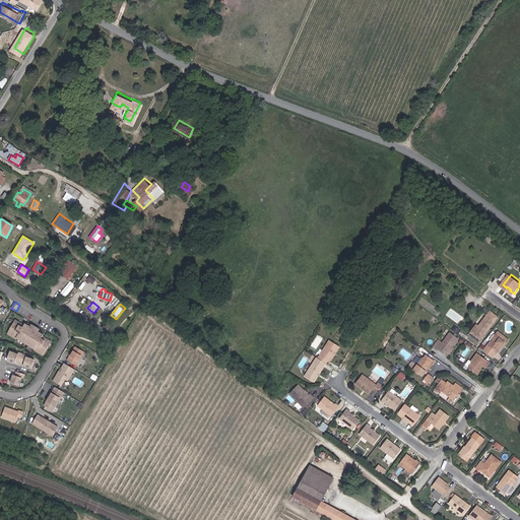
[(492,312),(480,327),(478,325),(472,333),(474,334),(482,340),(500,318),(492,312)]
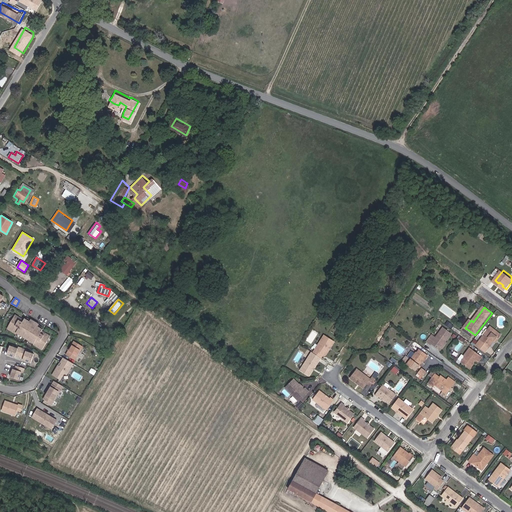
[(24,319),(15,314),(6,328),(15,334),(16,333),(33,343),(32,345),(42,350),(51,335),(42,330),(42,329),(38,326),(39,324),(30,319),(29,321),(24,318),(24,319)]
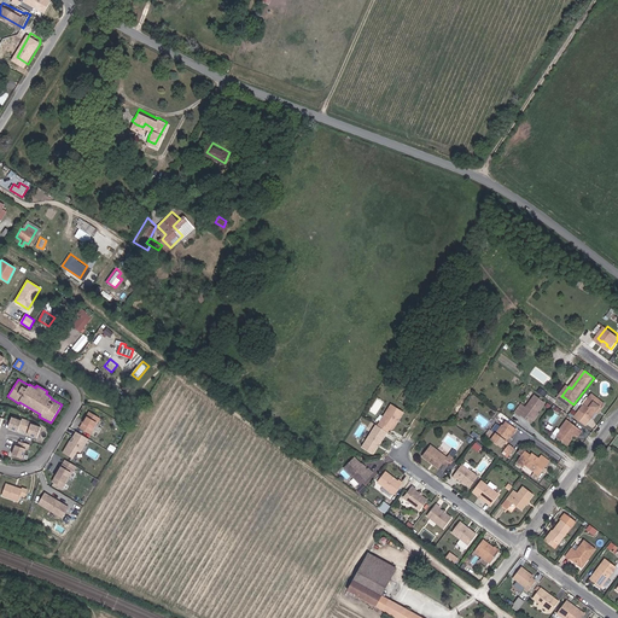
[(523,413),(532,420),(546,401),(536,395),(528,406),(523,403),(517,410),(522,414),(523,413)]
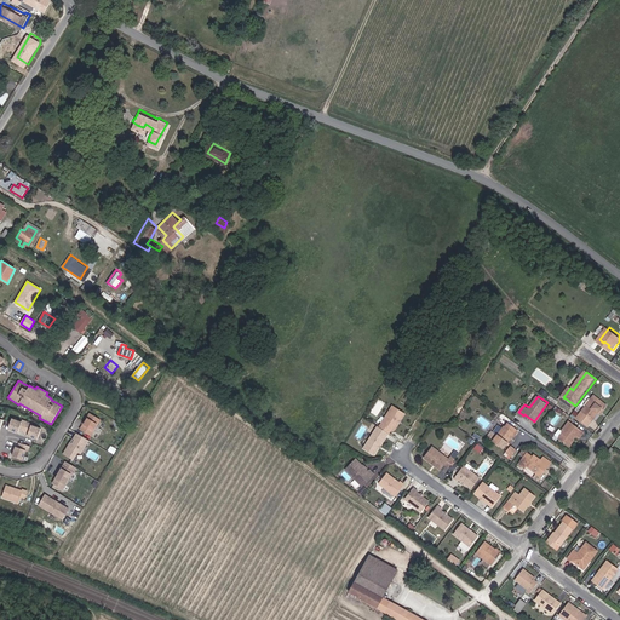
[(591,425),(601,413),(603,409),(606,412),(609,406),(596,396),(580,417),(591,425)]
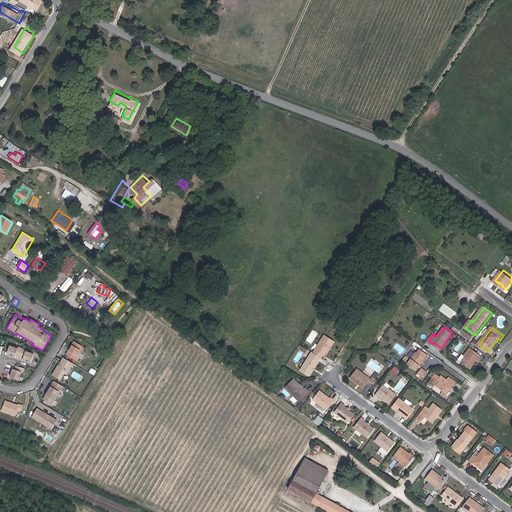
[(467,329),(465,328),(463,330),(473,338),(475,335),(467,329)]
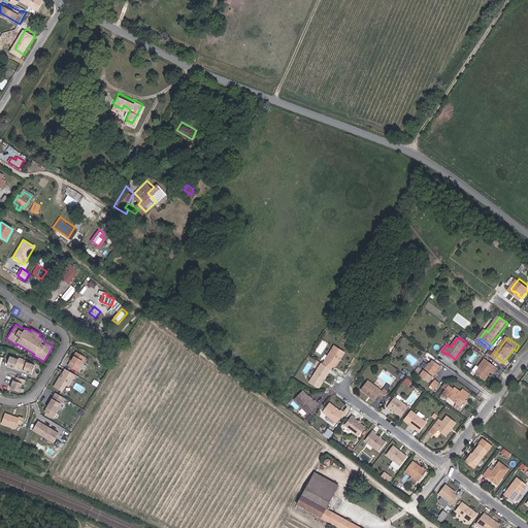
[(325,362),(333,367),(335,365),(337,366),(347,352),(336,345),(325,362)]
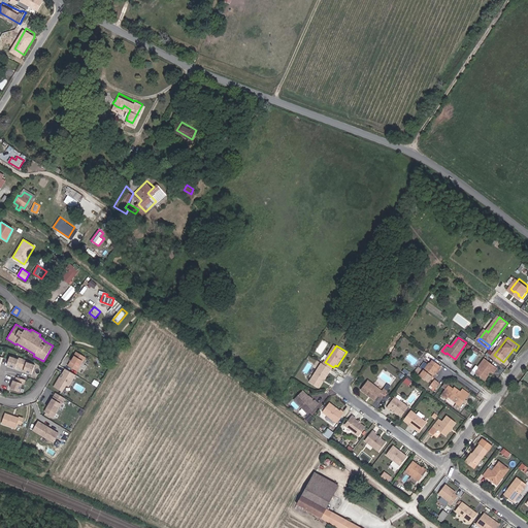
[(77,371),(86,358),(76,352),(67,365),(77,371)]
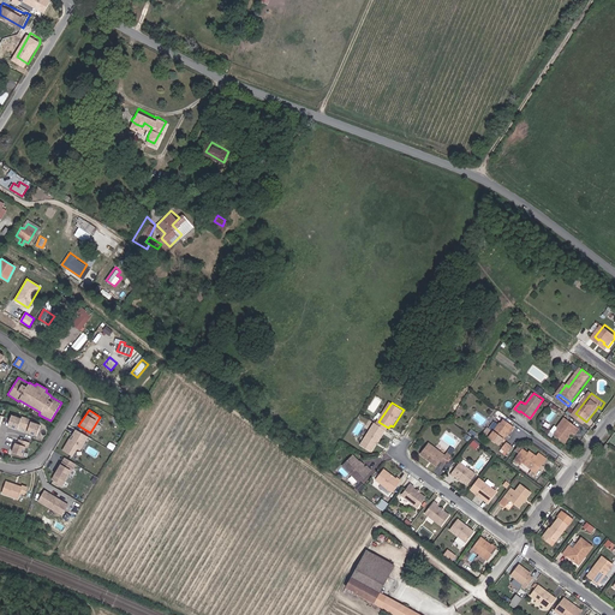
[(22,418),(11,415),(7,425),(37,436),(41,425),(30,421),(31,419),(22,416),(22,418)]
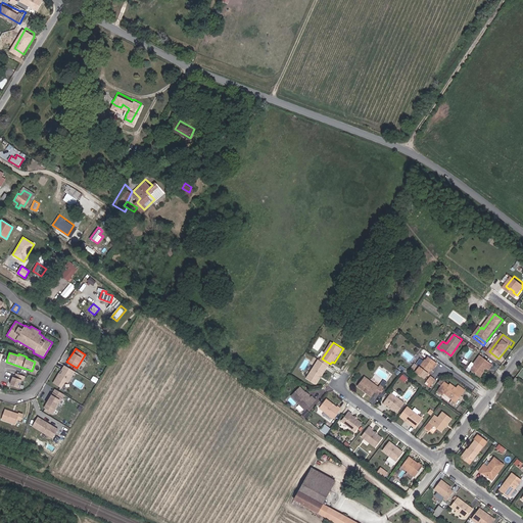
[(417,364),(414,368),(418,371),(426,378),(433,369),(434,370),(439,363),(431,355),(429,360),(427,359),(422,367),(417,364)]
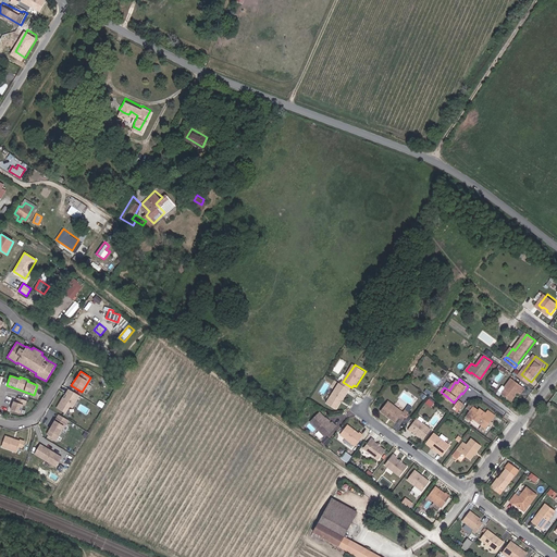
[(504,395),(512,400),(516,395),(517,393),(522,394),(527,388),(514,380),(507,388),(505,386),(500,392),(504,394),(504,395)]
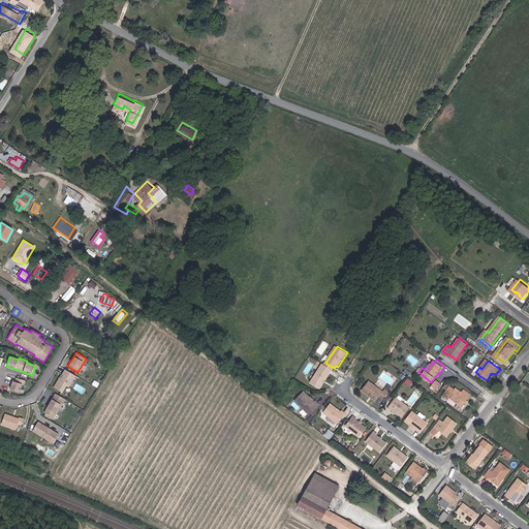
[(325,363),(324,362),(312,381),(321,387),(334,368),(325,363)]
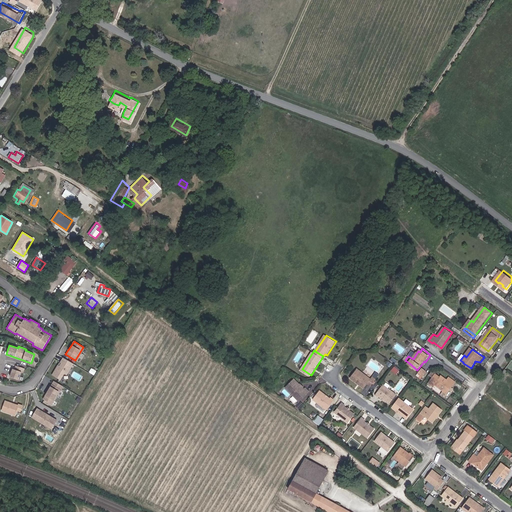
[(74,364),(63,357),(52,375),(63,382),(74,364)]
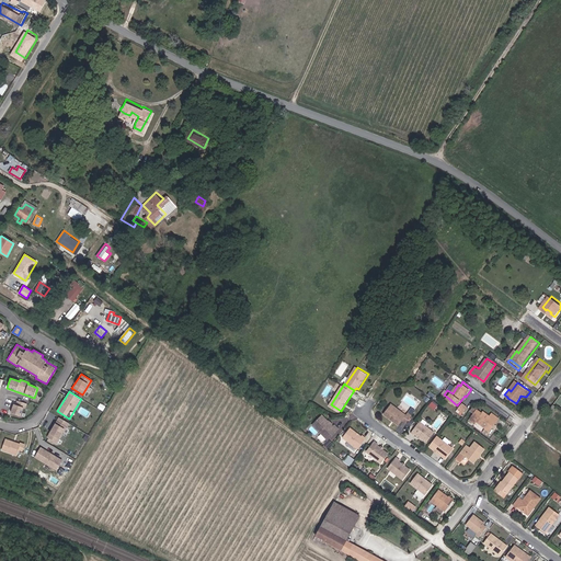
[(16,400),(15,404),(13,403),(10,413),(21,416),(23,408),(25,409),(27,403),(16,400)]
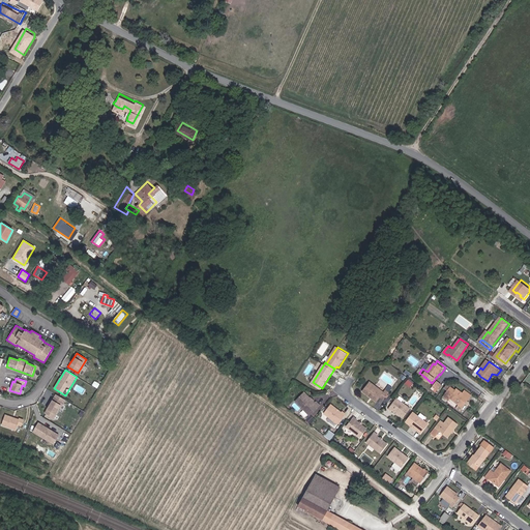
[(431,387),(436,392),(442,384),(437,380),(431,387)]
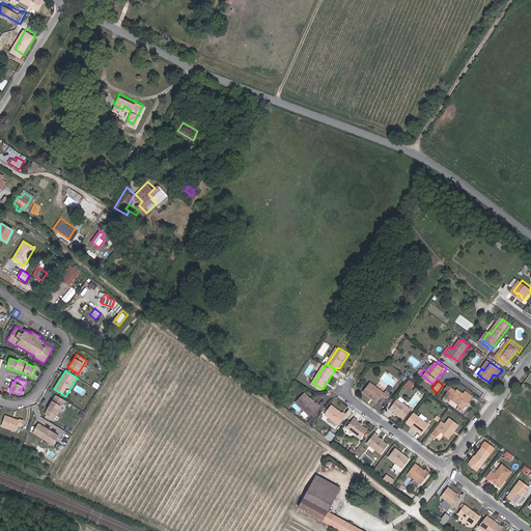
[(366,391),(380,402),(384,397),(387,400),(392,393),(389,390),(387,393),(373,382),(366,391)]
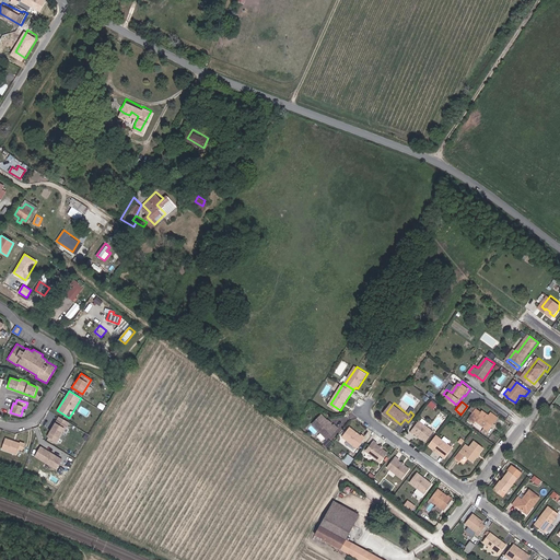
[(477,421),(486,428),(489,431),(499,418),(493,413),(490,416),(485,411),(482,415),(480,413),(480,415),(476,411),(470,419),(475,423),(477,421)]
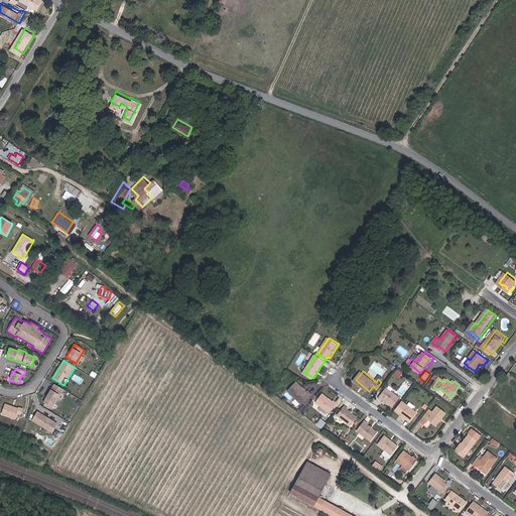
[(289,389),(304,402),(312,392),(309,389),(308,390),(297,380),(289,389)]
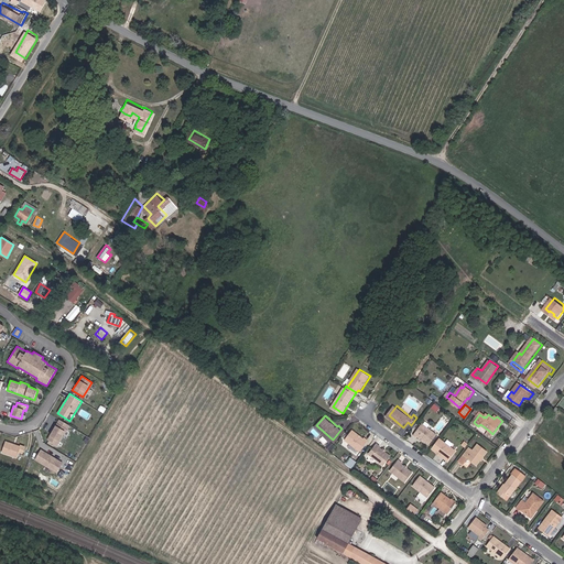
[(69,425),(58,419),(46,440),(58,446),(69,425)]
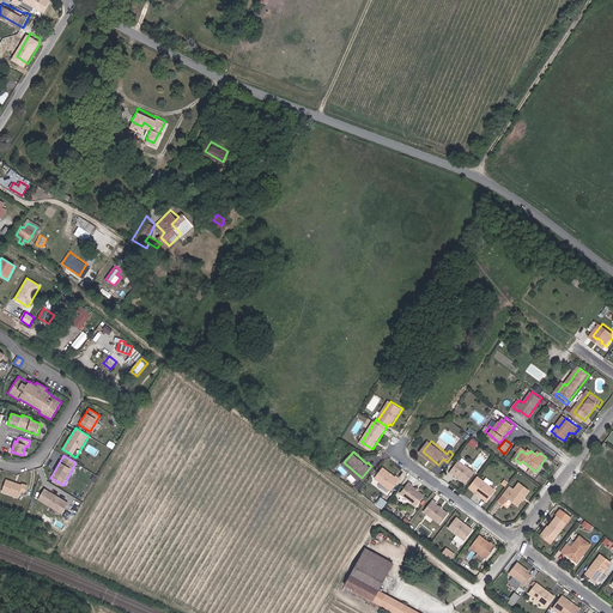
[(460,460),(450,472),(455,475),(456,474),(468,483),(475,472),(460,460)]
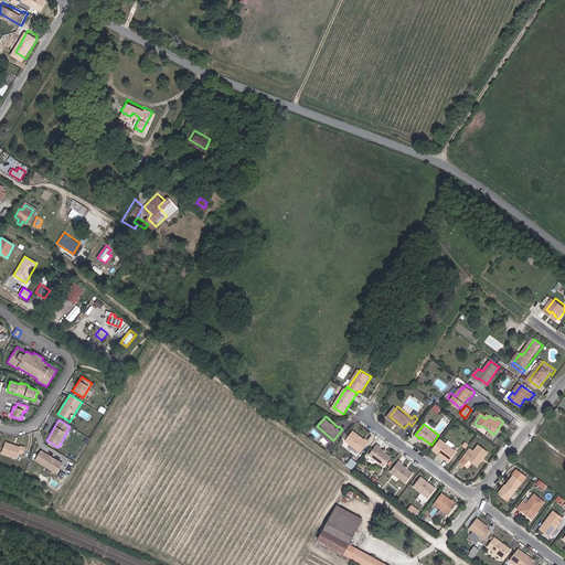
[(347,438),(362,449),(370,439),(366,436),(365,437),(353,428),(347,438)]
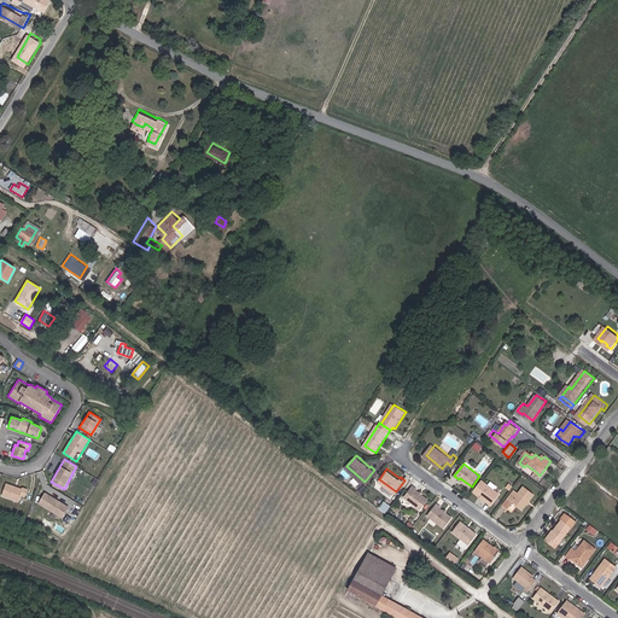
[(483,481),(474,491),(491,505),(501,494),(483,481)]
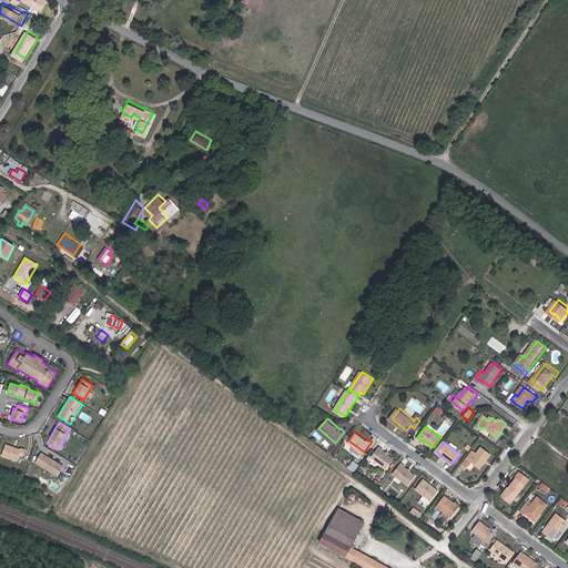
[(19,449),(3,444),(0,455),(16,459),(17,455),(21,456),(23,450),(23,449),(19,448),(19,449)]
